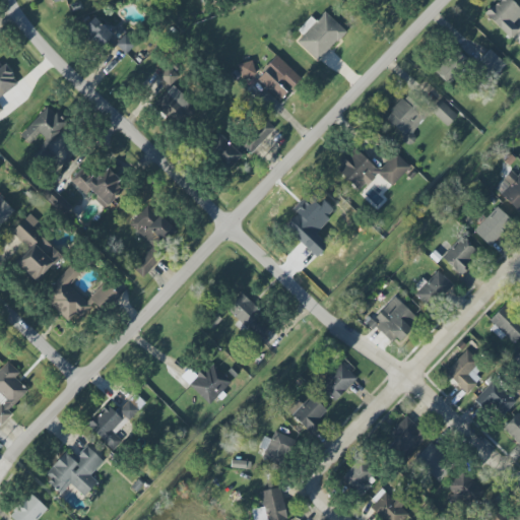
[(518,30),(512,23),(519,15),(519,10),(509,0),(497,0),(484,12),(509,39),(518,30)]
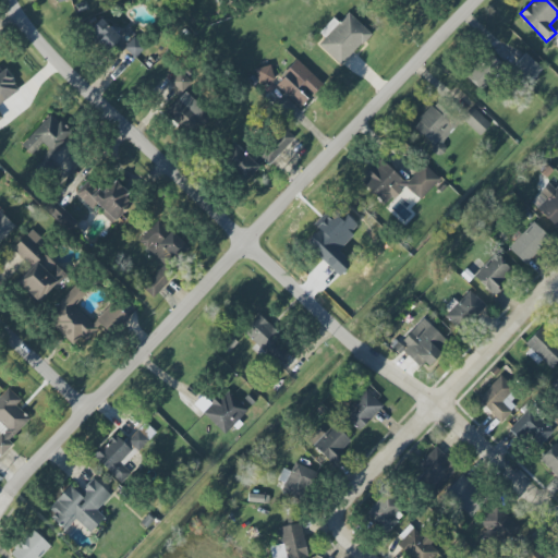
[(332,17),(319,33),(324,38),(317,45),(340,67),(371,34),(348,12),(338,23),(332,17)]
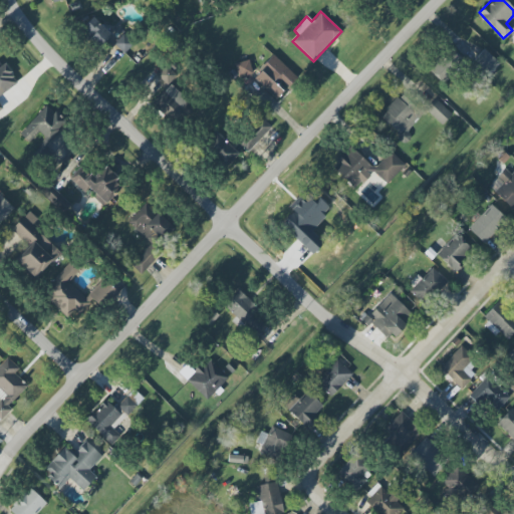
[(111,35),(92,17),(80,30),(98,48),(111,35)]
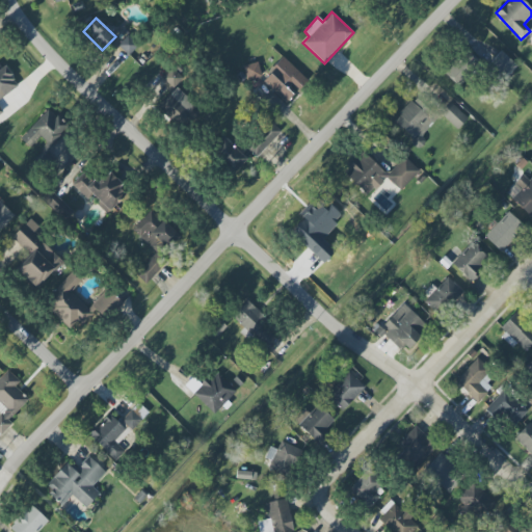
[(128,55),(138,45),(128,34),(117,45),(128,55)]
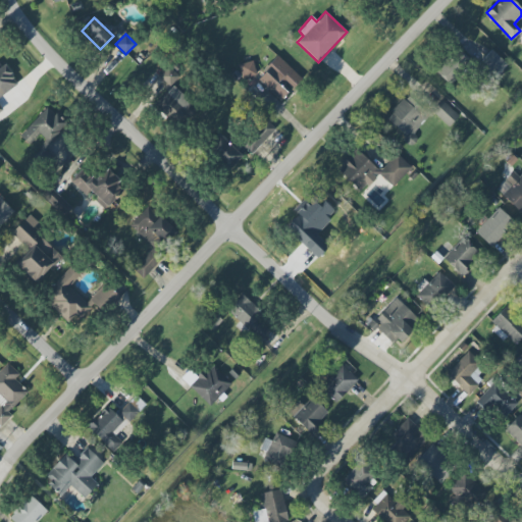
[(494,77),(507,64),(491,49),(479,62),(494,77)]
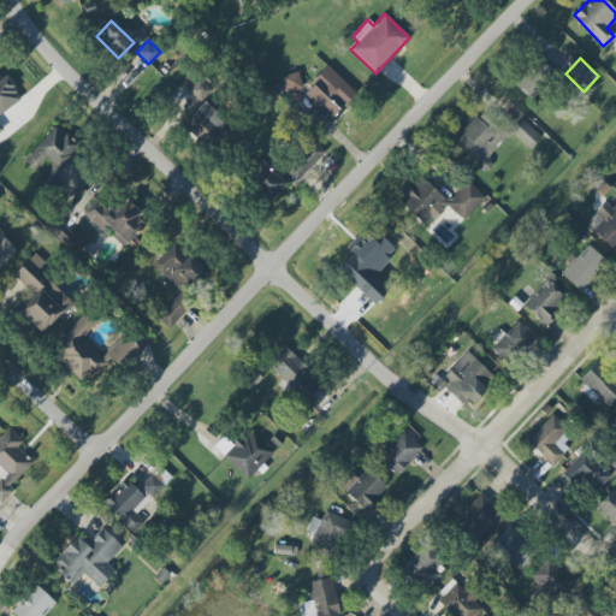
[(515,86),(529,99),(555,72),(540,59),(515,86)]
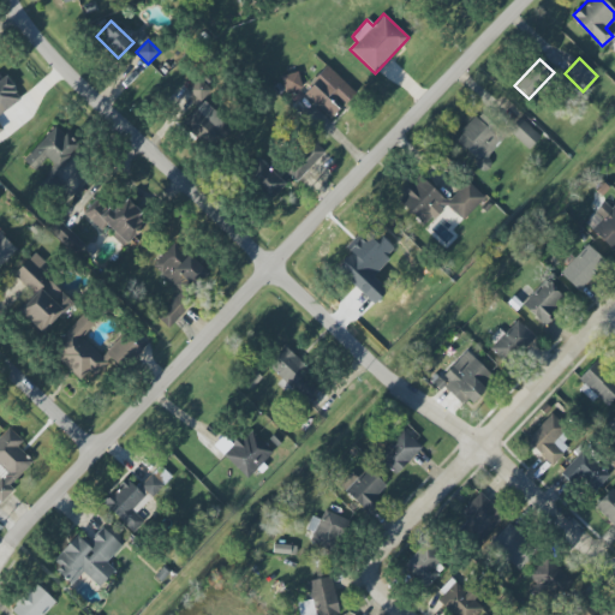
[(329,120),(341,107),(341,108),(356,95),(328,65),(310,82),(314,85),(305,94),(329,120)]
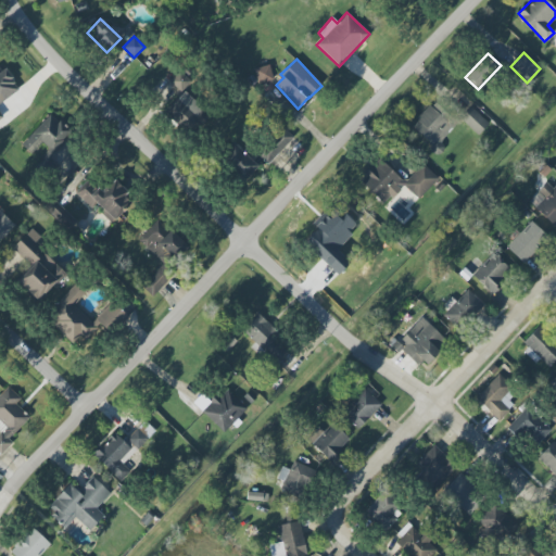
[(0,118),(3,117),(0,112),(0,102),(20,90),(3,65),(0,66),(0,118)]
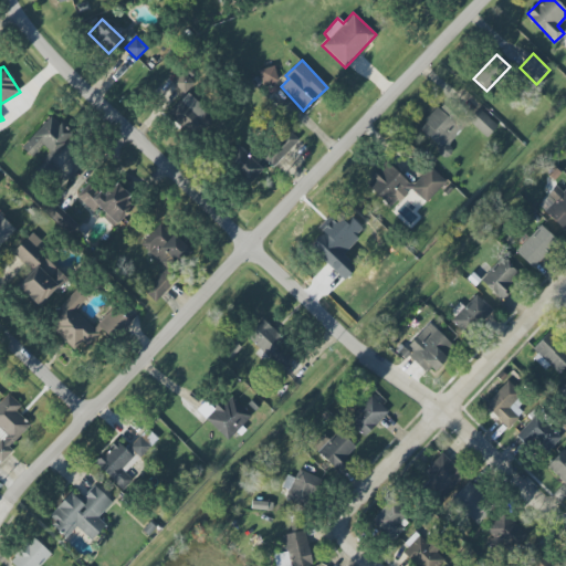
[(184,94),(194,83),(182,72),(173,83),(184,94)]
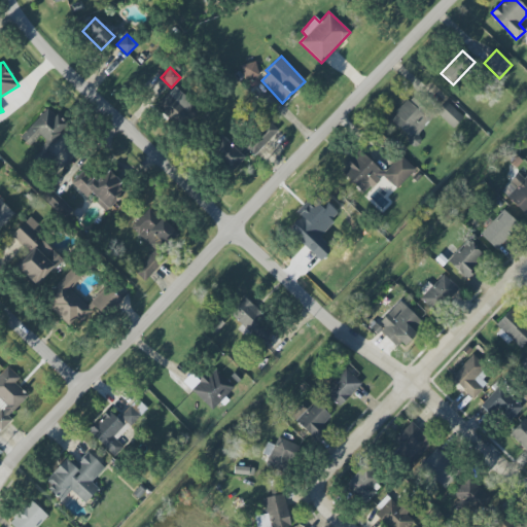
[(156,104),(180,129),(198,111),(175,86),(156,104)]
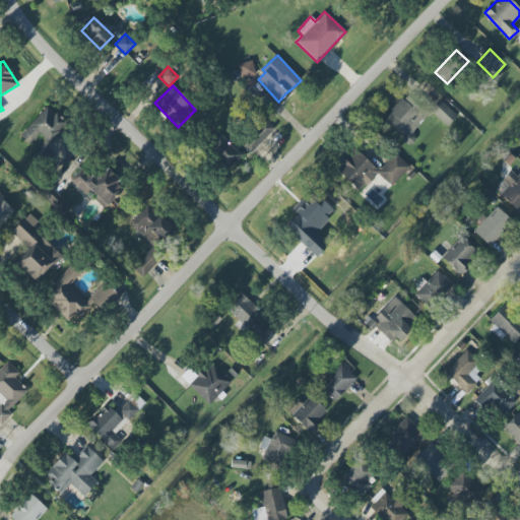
[(410,133),(424,119),(401,99),(383,119),(411,144),(416,139),(410,133)]
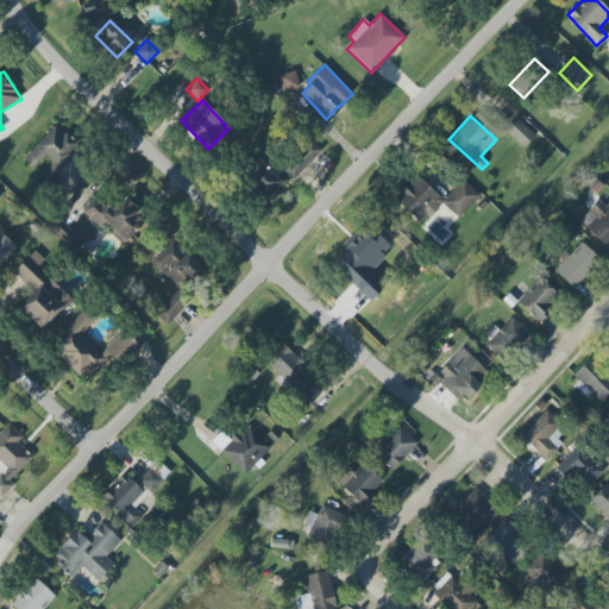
[(523,149),(535,136),(515,117),(503,130),(523,149)]
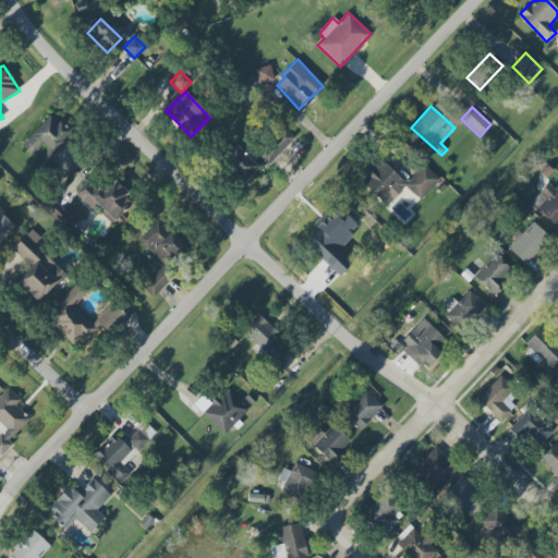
[(22,145),(32,155),(40,146),(49,154),(70,133),(50,114),(22,145)]
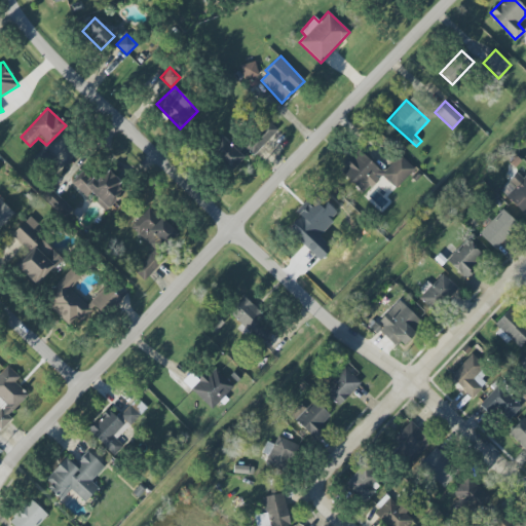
[(277,130),(265,118),(240,142),(254,154),(277,130)]
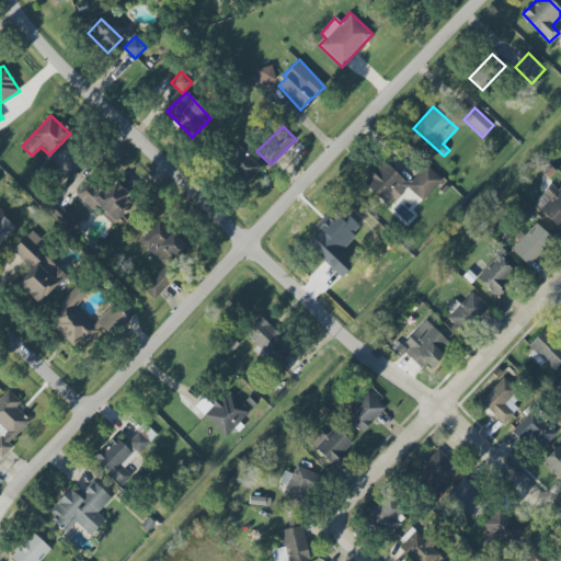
[(260,167),(236,145),(220,160),(245,183),(260,167)]
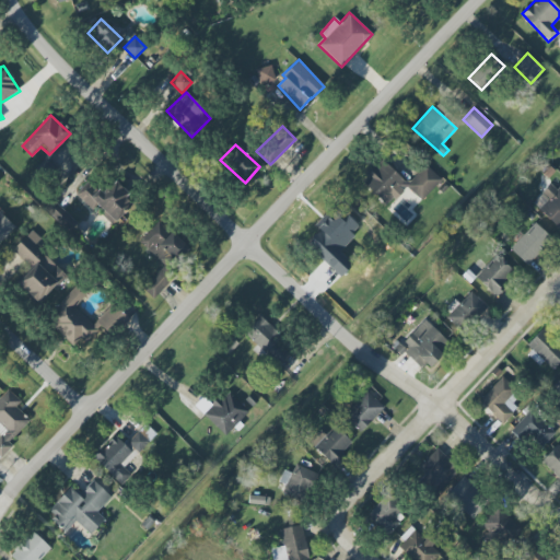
[(421,201),(441,179),(424,165),(408,184),(382,160),(361,182),(388,207),(406,187),(421,201)]
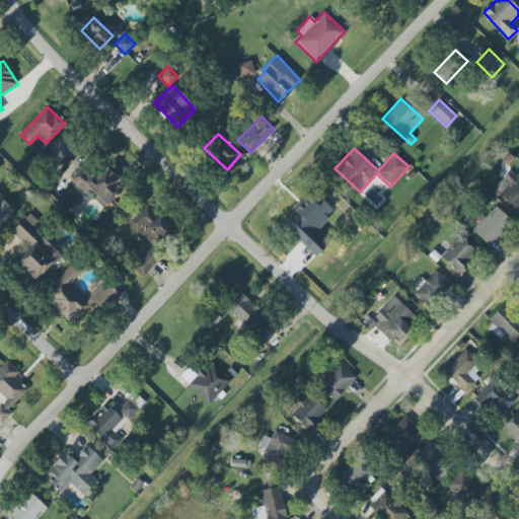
[(83,195),(88,191),(103,207),(125,189),(105,166),(91,178),(84,170),(72,181),(83,195)]
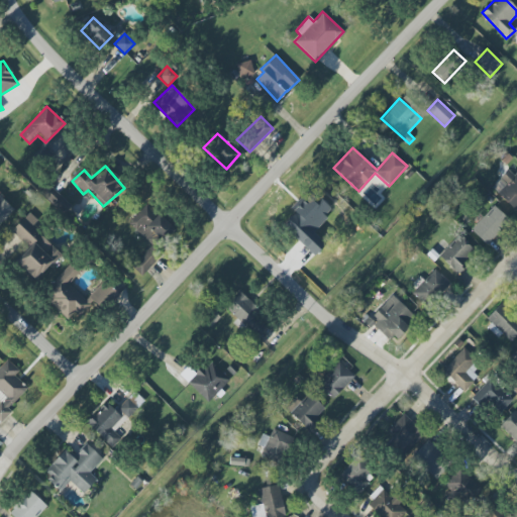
[(515,211),(516,209),(516,171),(513,175),(509,170),(491,187),(515,211)]
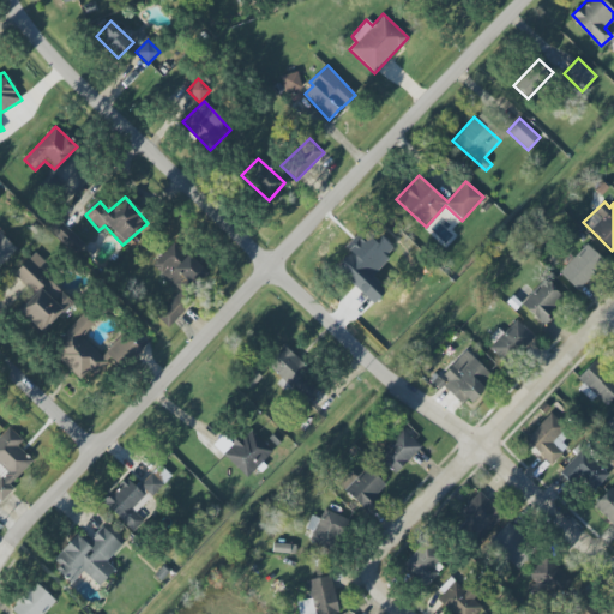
[(76,254),(85,245),(59,221),(49,230),(76,254)]
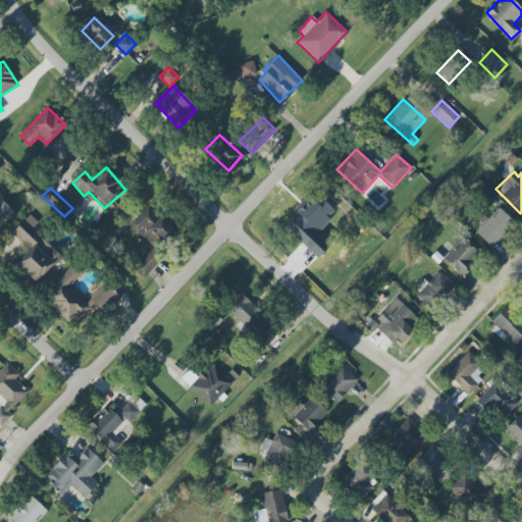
[(0,200),(0,225),(14,212),(1,199),(0,200)]
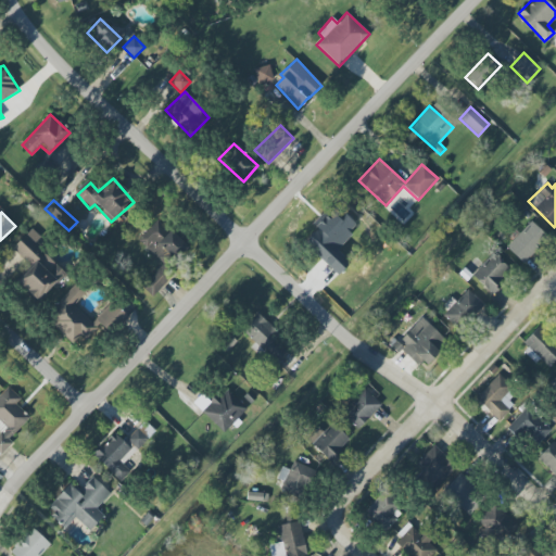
[(137,241),(165,269),(187,248),(159,219),(137,241)]
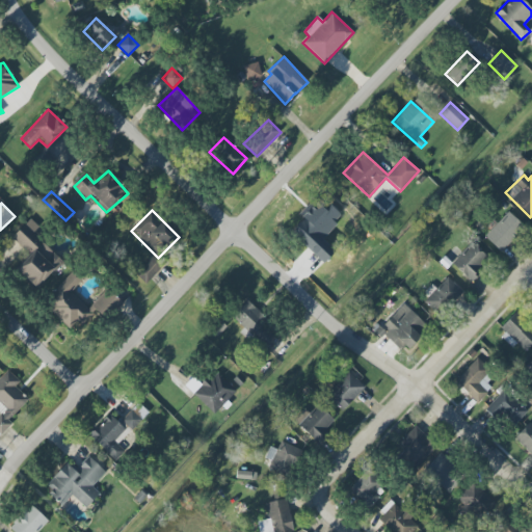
[(482,235),(500,251),(523,228),(505,211),(482,235)]
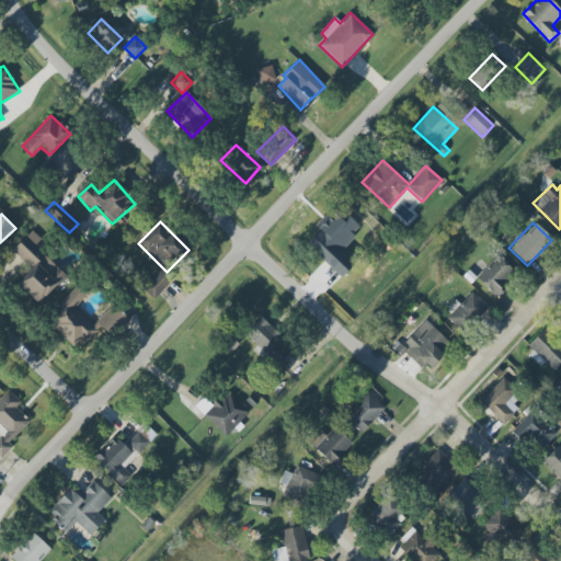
[(39,306),(66,273),(34,247),(41,239),(30,230),(12,251),(31,266),(15,286),(39,306)]
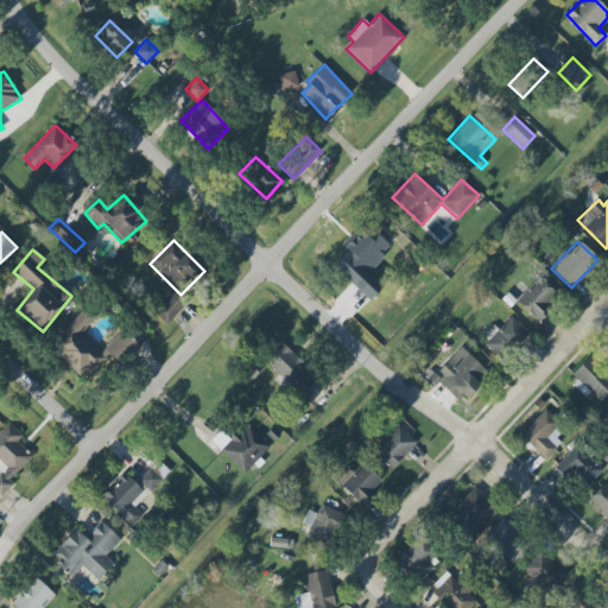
[(558,296),(538,277),(515,301),(536,320),(558,296)]
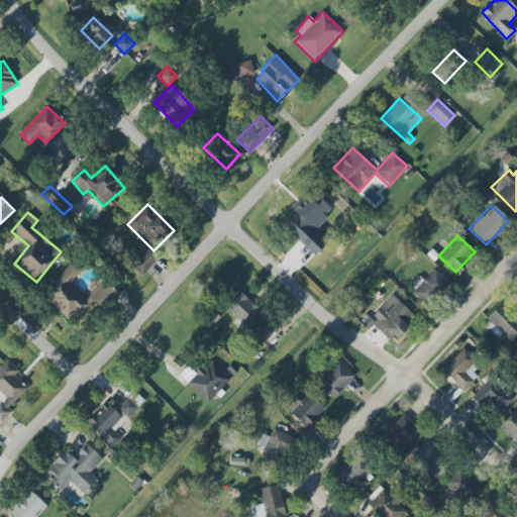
[(140,276),(157,261),(146,250),(131,265),(140,276)]
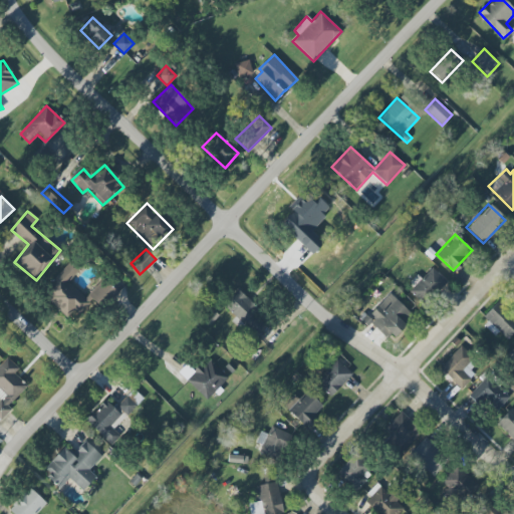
[(78,315),(89,303),(67,282),(80,269),(72,261),(42,292),(68,317),(74,311),(78,315)]
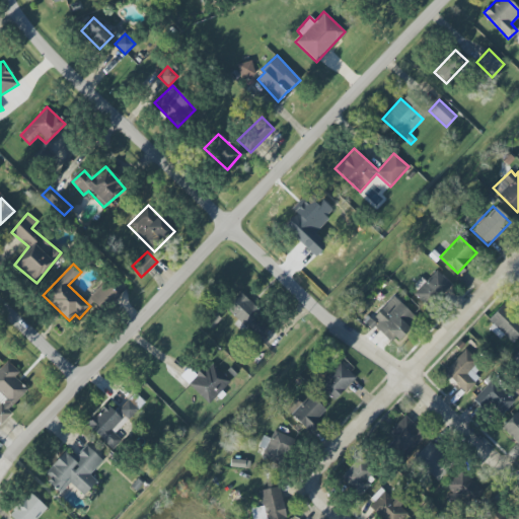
[(421,279),(412,289),(430,306),(451,284),(436,270),(425,283),(421,279)]
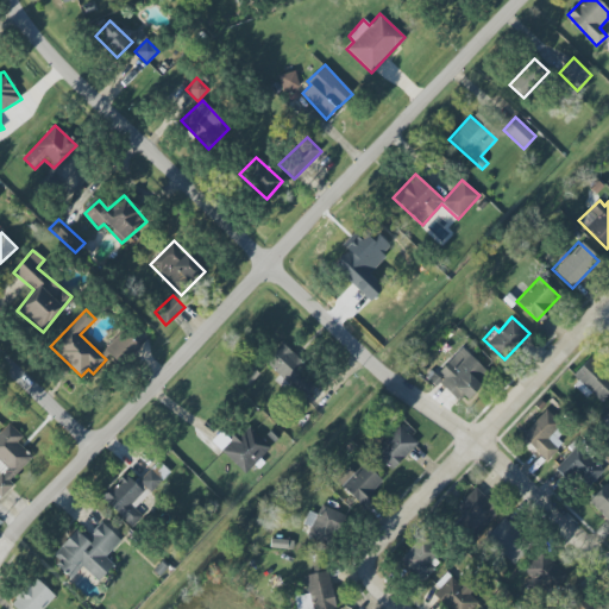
[(121,369),(140,349),(121,331),(102,350),(121,369)]
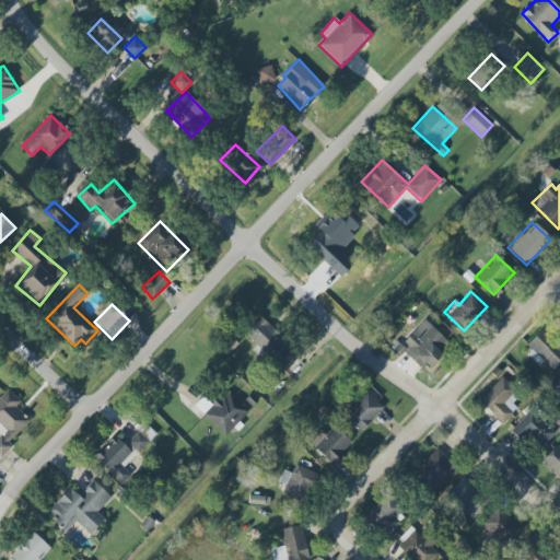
[(244,331),(279,364),(292,350),(257,317),(244,331)]
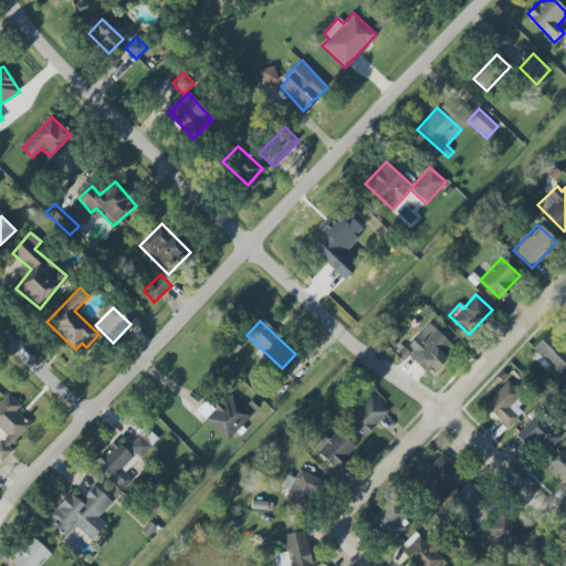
[(405,349),(430,374),(454,348),(429,323),(405,349)]
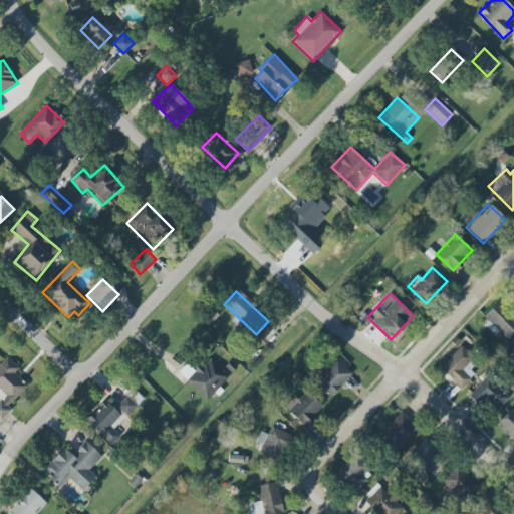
[(513,331),(513,321),(512,320),(513,317),(513,314),(500,301),(482,320),(505,341),(513,331)]
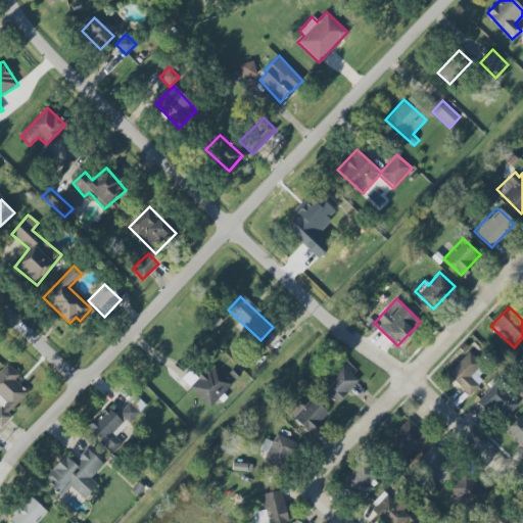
[(446,374),(469,396),(485,380),(475,370),(482,364),(470,351),(446,374)]
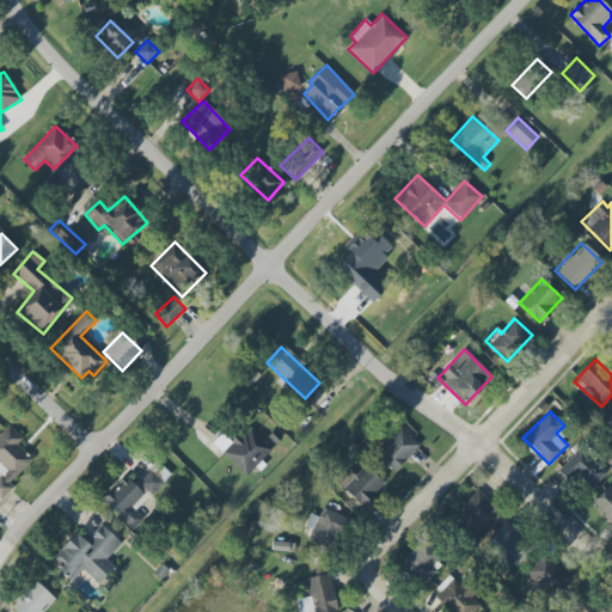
[(0,434),(0,501),(13,488),(10,483),(32,460),(17,445),(22,439),(8,426),(0,434)]
